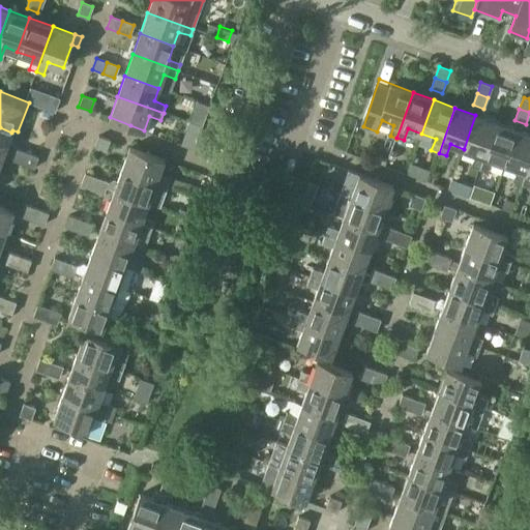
[(475,115),(464,149),(477,153),(473,165),(481,168),(497,123),(475,115)]
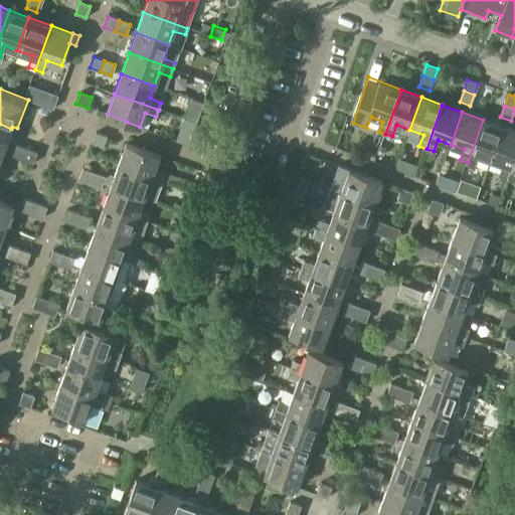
[(491,159),(503,127),(483,120),(468,163),(475,166),(479,154),(491,159)]
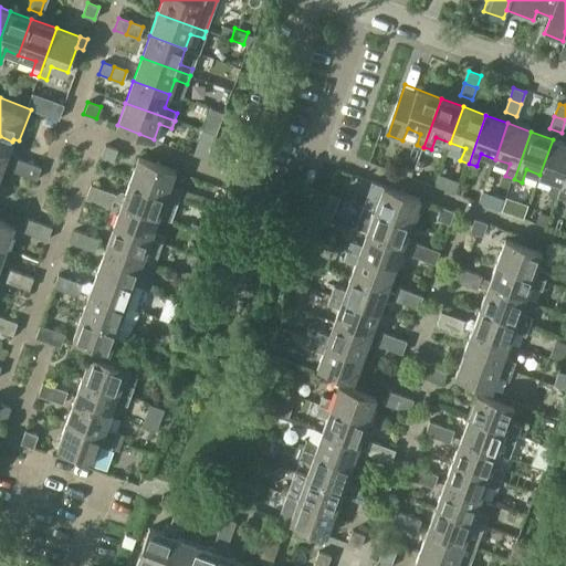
[(0,159),(4,161),(6,161),(16,165),(13,171),(24,175),(29,163),(17,159),(12,155),(8,153),(12,142),(0,136),(0,159)]
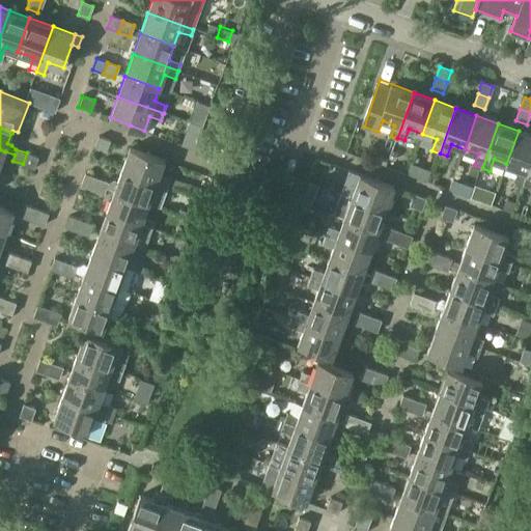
[(530,135),(519,131),(506,164),(520,169),(515,180),(523,184),(530,161),(530,135)]
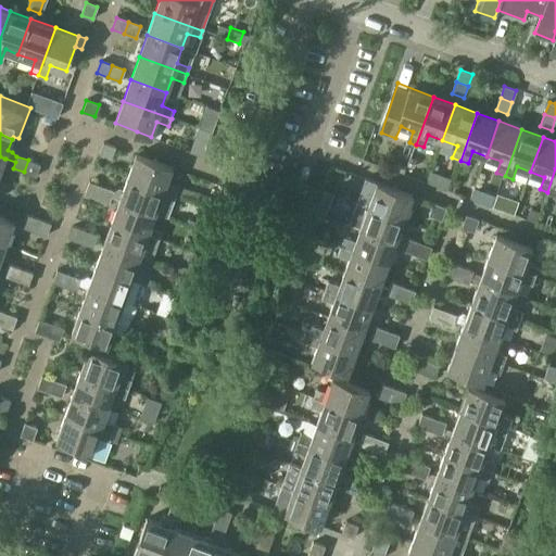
[(98,154),(111,159),(115,148),(102,143),(98,154)]
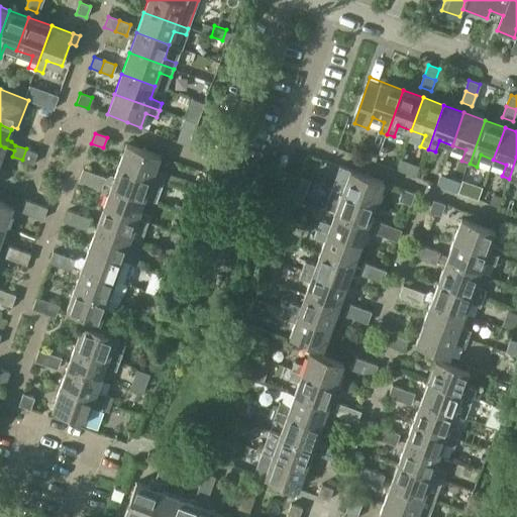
[(154,170),(160,157),(126,144),(119,165),(163,181),(166,174),(154,170)]
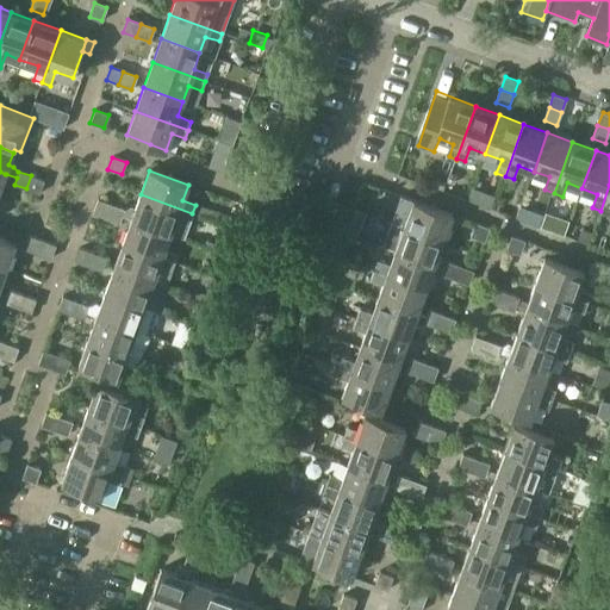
[(39,193),(44,180),(31,175),(26,188),(39,193)]
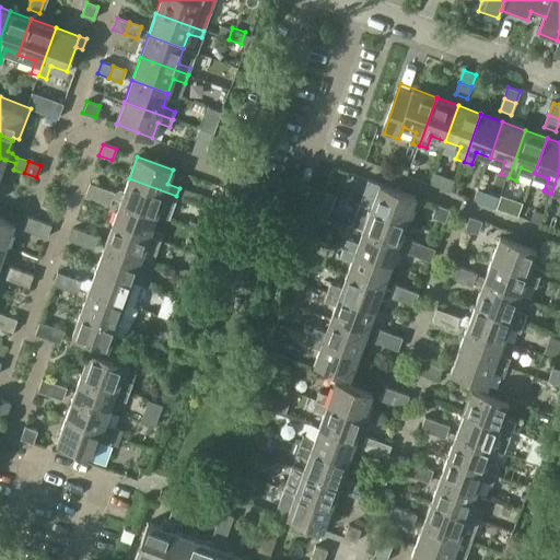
[(401,165),(399,172),(408,175),(410,168),(401,165)]
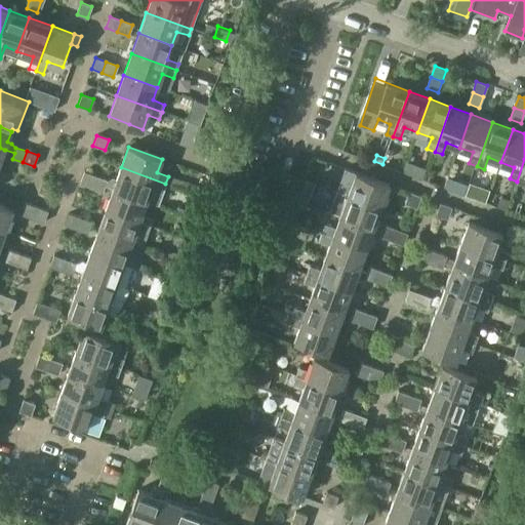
[(147,200),(158,204),(165,184),(121,167),(117,179),(113,177),(106,180),(94,176),(90,187),(102,191),(104,185),(113,189),(147,201),(147,200)]
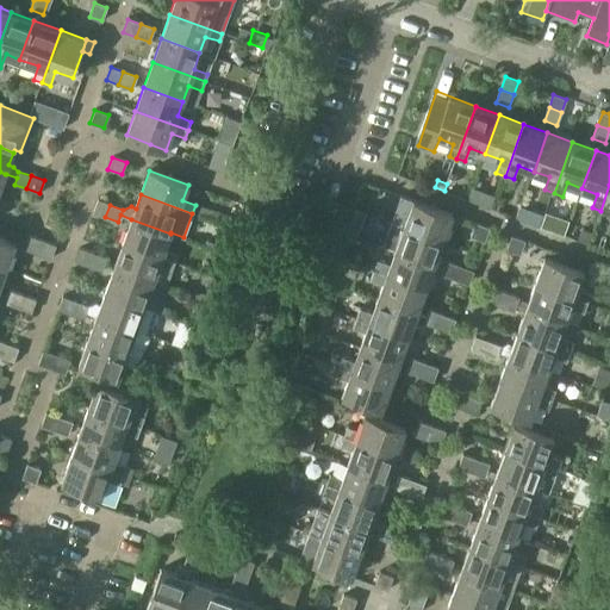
[(97,200),(92,212),(105,217),(110,205),(97,200)]
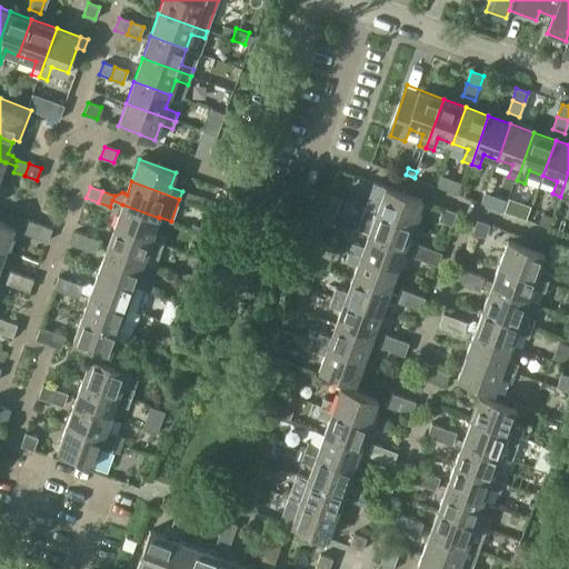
[(422,200),(385,187),(379,203),(367,199),(365,207),(413,225),(422,200)]
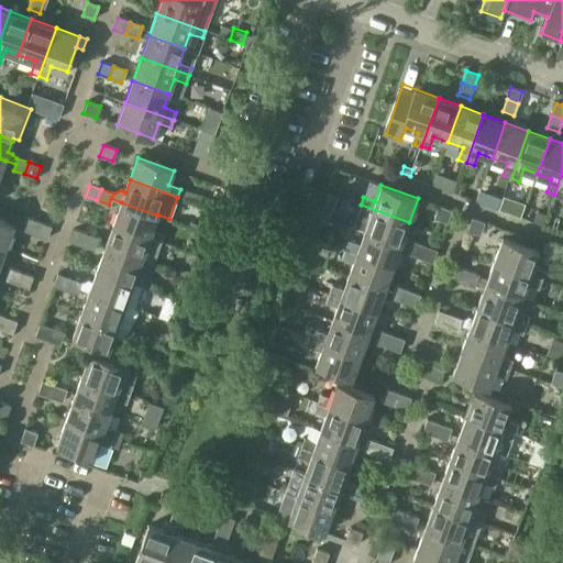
[(157,216),(121,202),(113,224),(162,242),(164,233),(152,229),(157,216)]
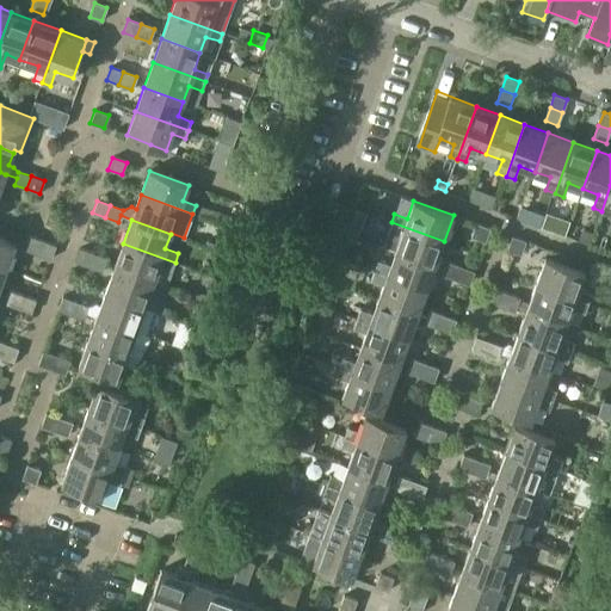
[(382,246),(395,251),(436,265),(444,241),(392,222),(382,246)]
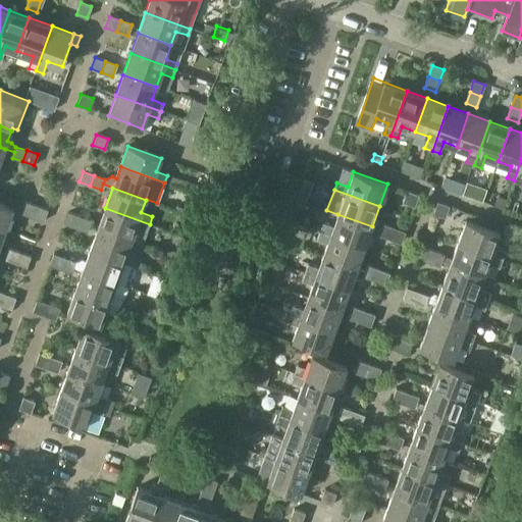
[(403,202),(414,205),(418,195),(407,191),(403,202)]
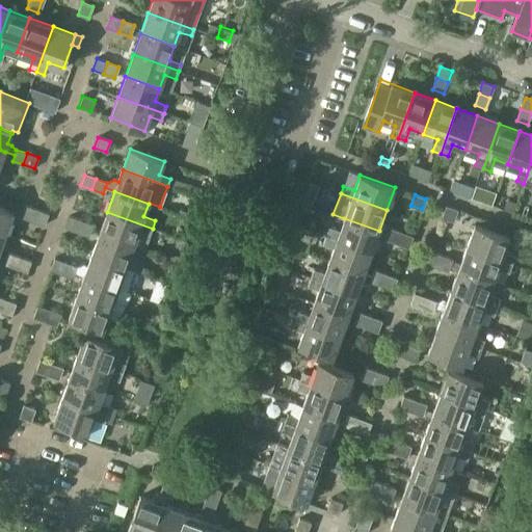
[(509,201),(506,210),(515,213),(519,204),(509,201)]
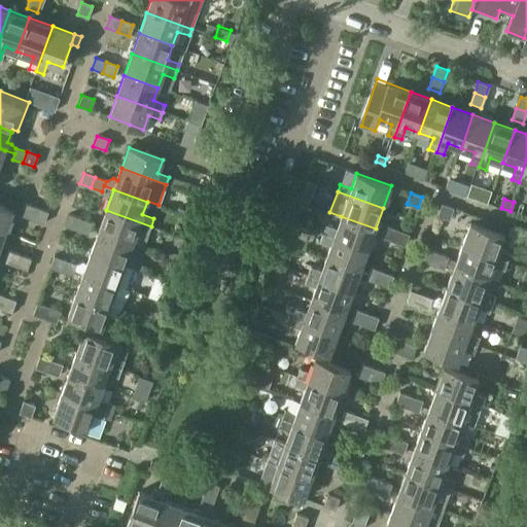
[(24,204),(22,209),(20,215),(31,219),(35,208),(24,204)]
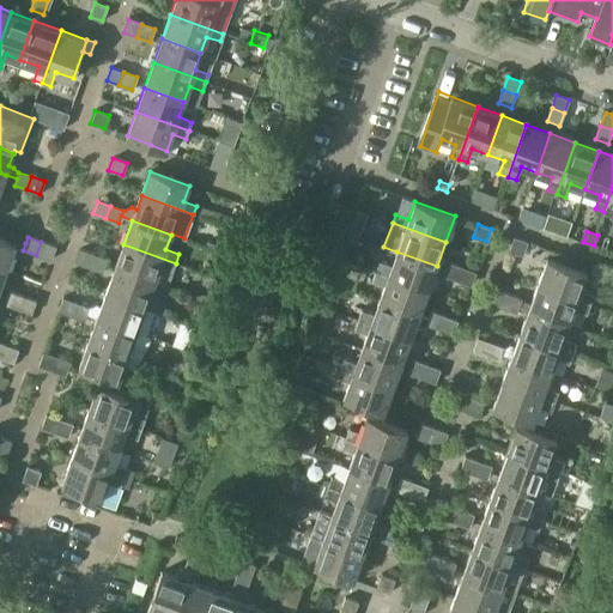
[(523,255),(528,242),(514,237),(509,249),(523,255)]
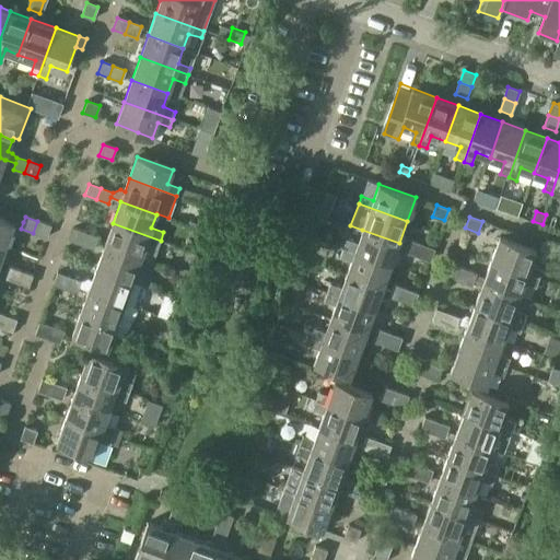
[(13,224),(0,219),(0,244),(4,247),(13,224)]
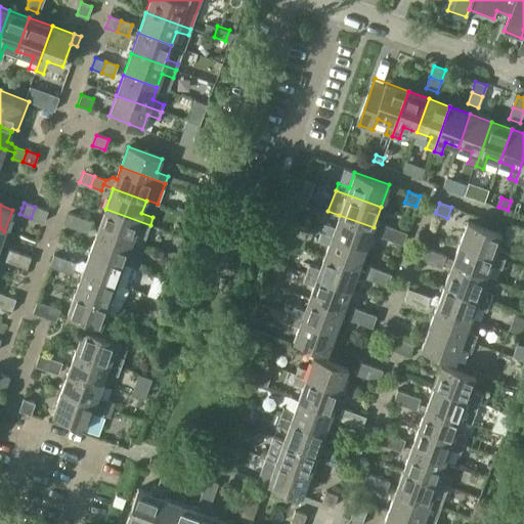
[(42,222),(46,211),(35,207),(31,218),(42,222)]
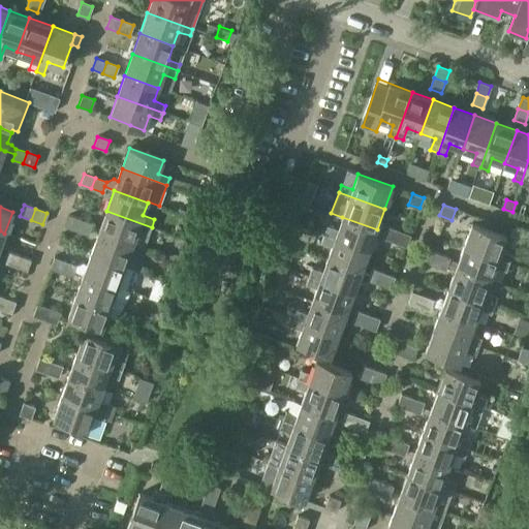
[(106,211),(98,231),(132,244),(144,248),(149,235),(152,227),(106,211)]
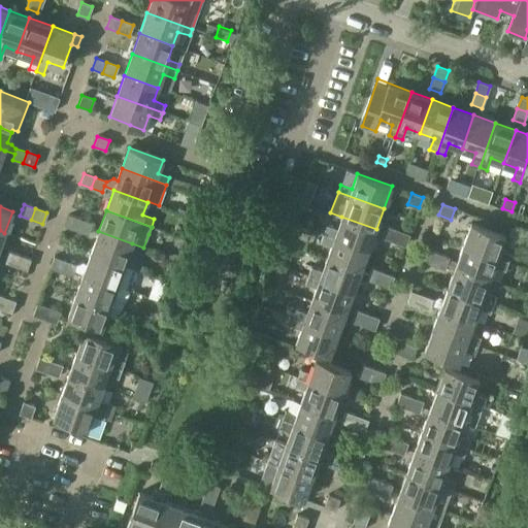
[(68,215),(64,226),(75,230),(79,219),(68,215)]
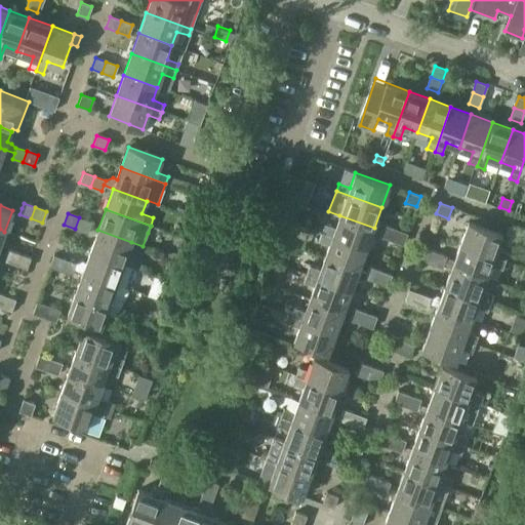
[(339,215),(335,229),(324,225),(321,232),(367,248),(374,228),(339,215)]
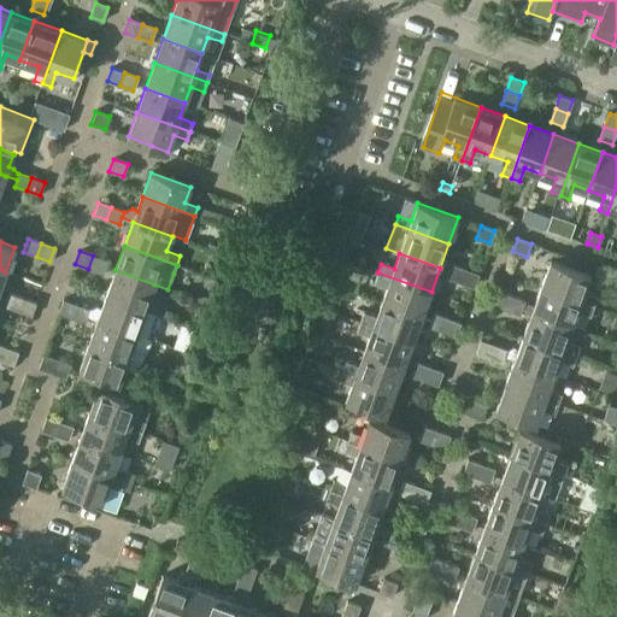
[(101,272),(106,260),(93,256),(88,269),(101,272)]
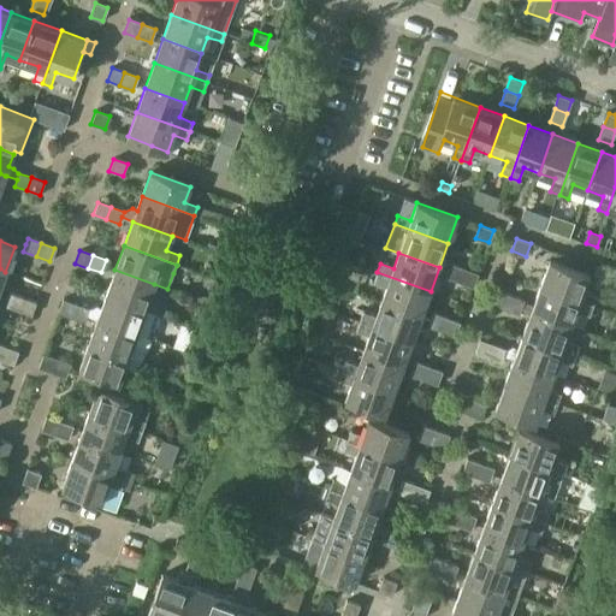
[(540,288),(594,307),(598,297),(584,292),(590,276),(550,261),(540,288)]
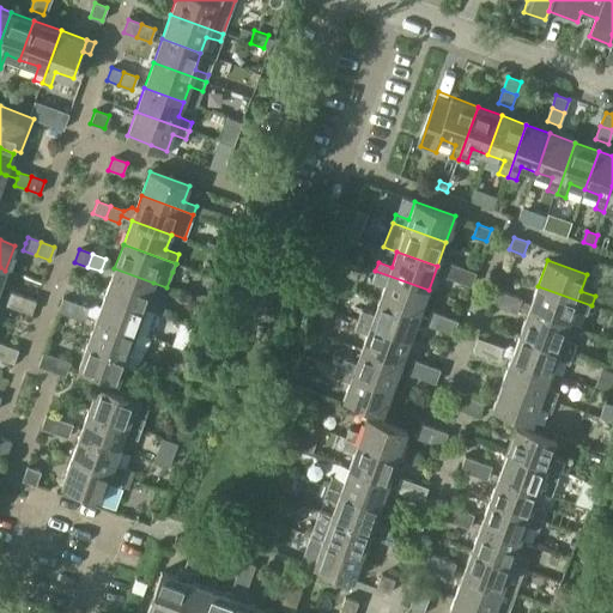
[(449,262),(447,268),(444,275),(457,280),(462,267),(449,262)]
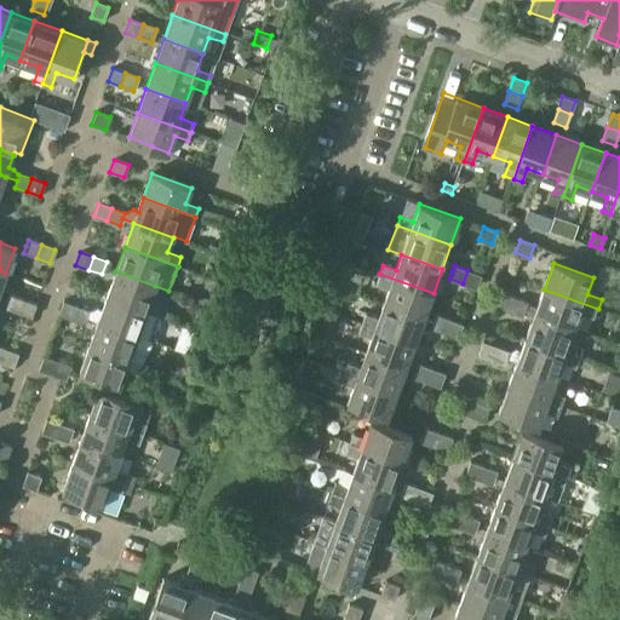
[(476,288),(481,275),(468,270),(463,283),(476,288)]
